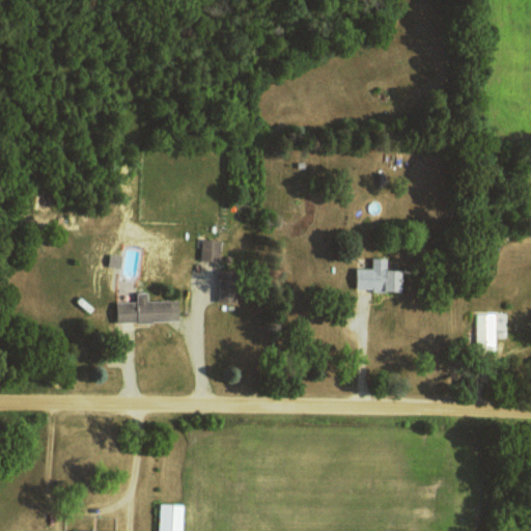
[(201,260),(224,260),(225,240),(201,240),(201,260)]
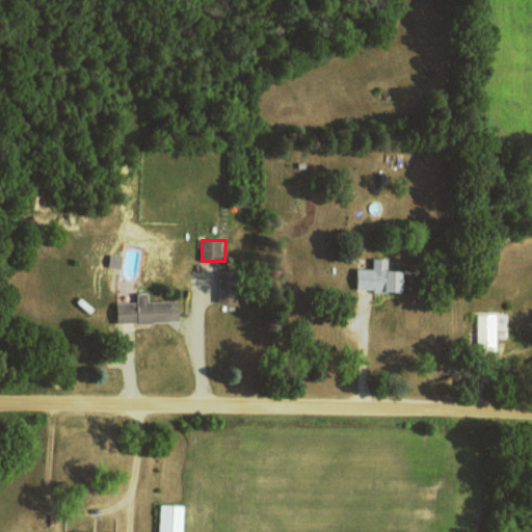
[(403,291),(404,270),(389,270),(389,258),(374,258),(373,268),(357,268),(356,290),(403,291)]
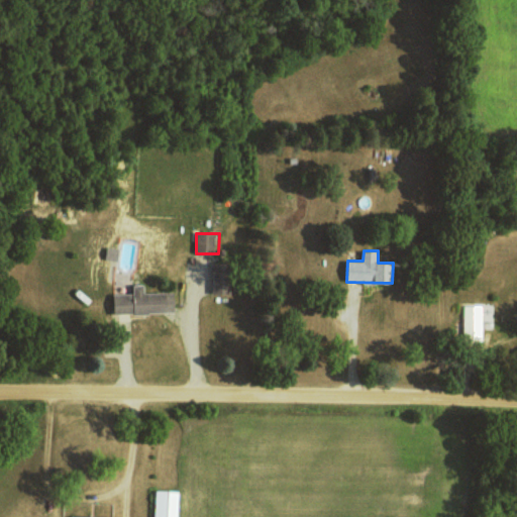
[(213,294),(232,294),(233,264),(214,263),(213,294)]
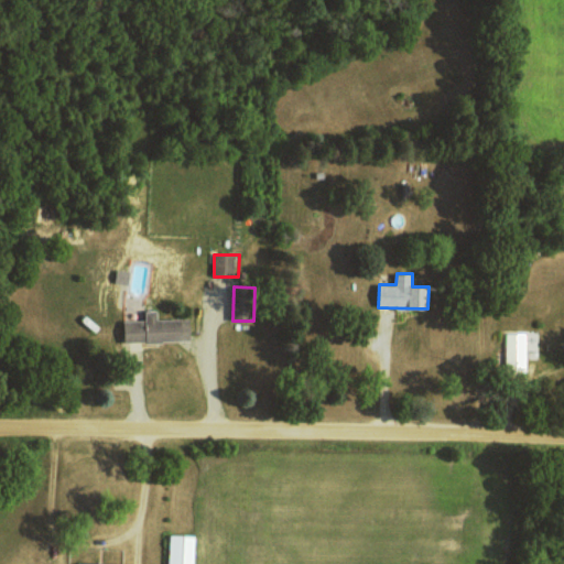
[(158,320),(158,310),(145,311),(145,320),(125,321),(126,343),(192,340),(191,318),(158,320)]
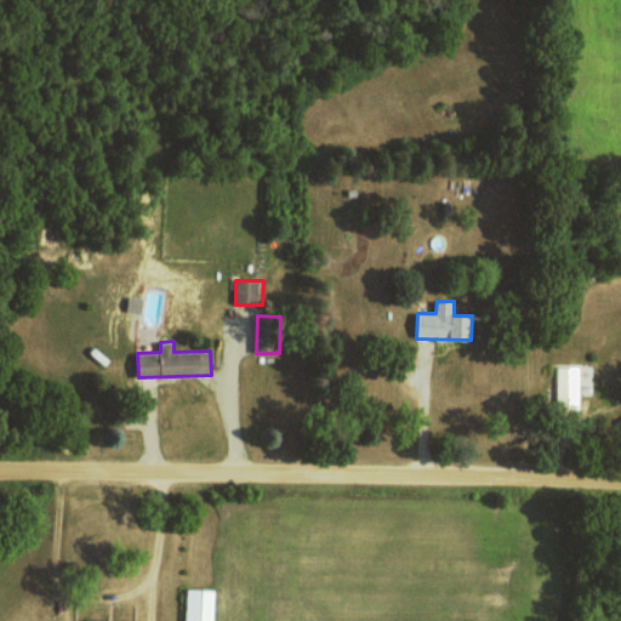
[(580,408),(581,366),(558,366),(557,406),(580,408)]
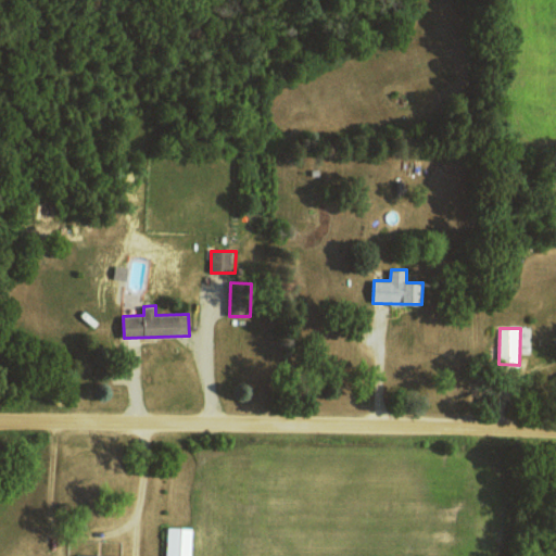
[(191,555),(192,528),(167,527),(165,555),(191,555)]
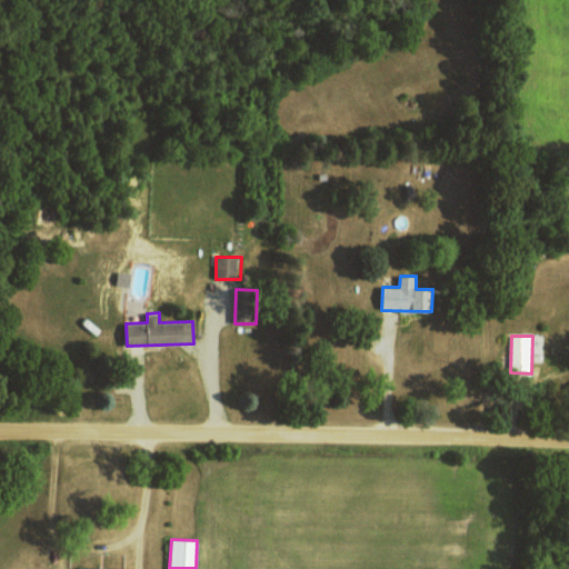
All buildings are outlined.
